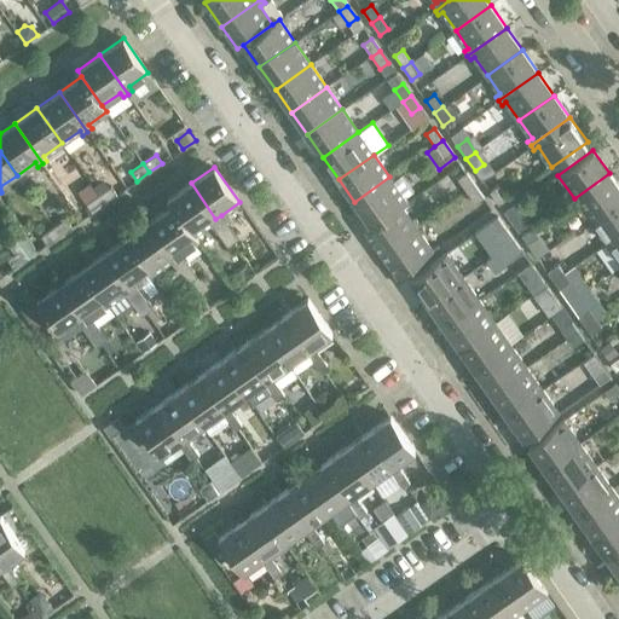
[(618,200),(618,186),(609,173),(574,198),(590,221),(618,200)]
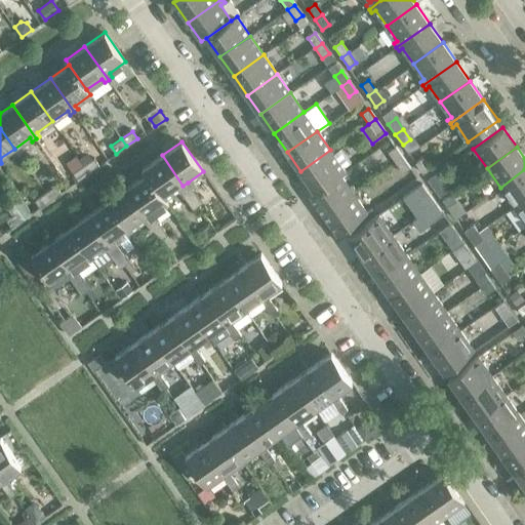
[(402,158),(395,148),(388,152),(395,163),(402,158)]
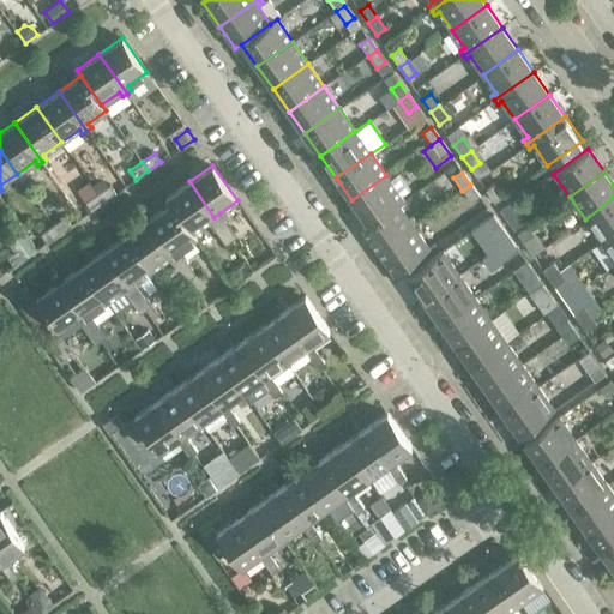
[(403,199),(386,175),(351,200),(368,223),(397,203),(403,199)]
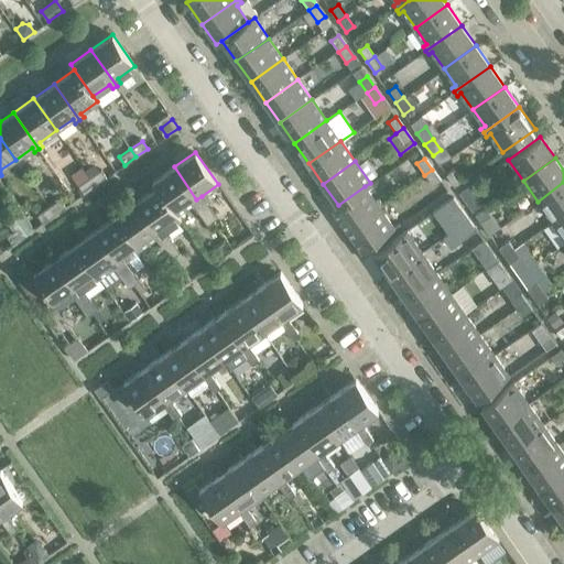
[(196,199),(174,166),(153,182),(158,187),(176,214),(192,203),(196,199)]
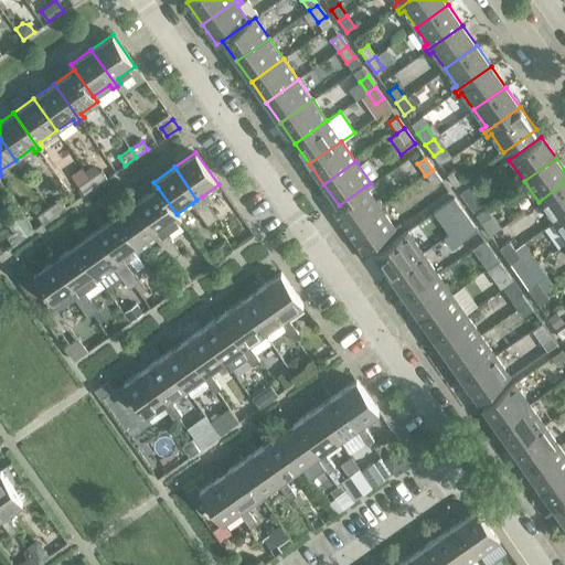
[(447,174),(455,187),(464,181),(455,169),(447,174)]
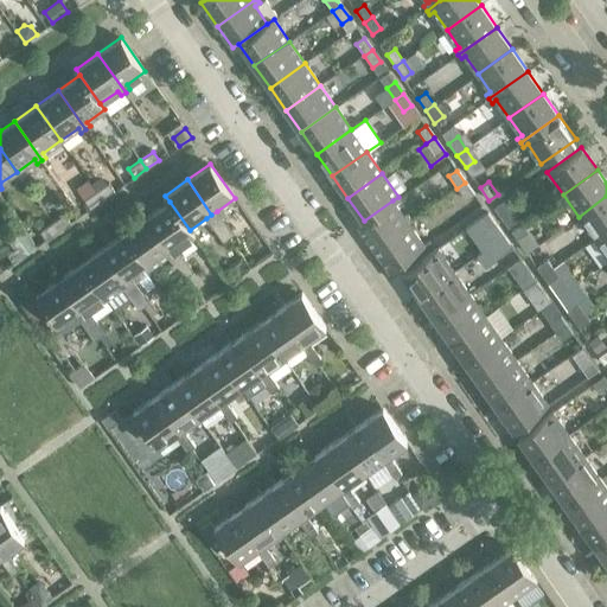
[(474,195),(465,183),(457,189),(466,200),(474,195)]
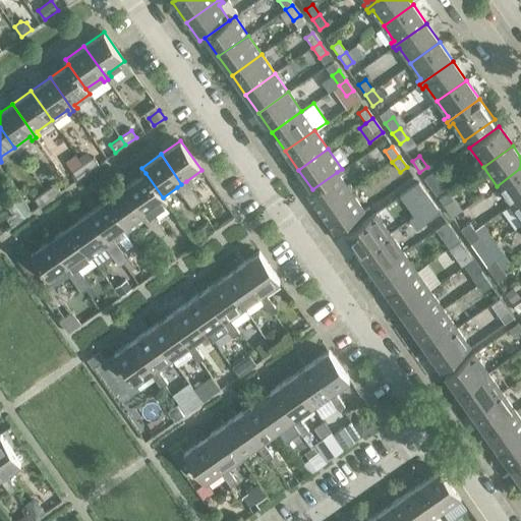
[(93,158),(82,165),(88,172),(98,165),(93,158)]
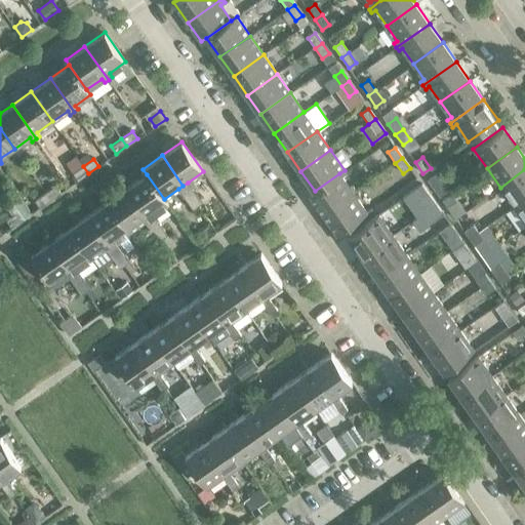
[(88,173),(83,166),(73,173),(78,180),(88,173)]
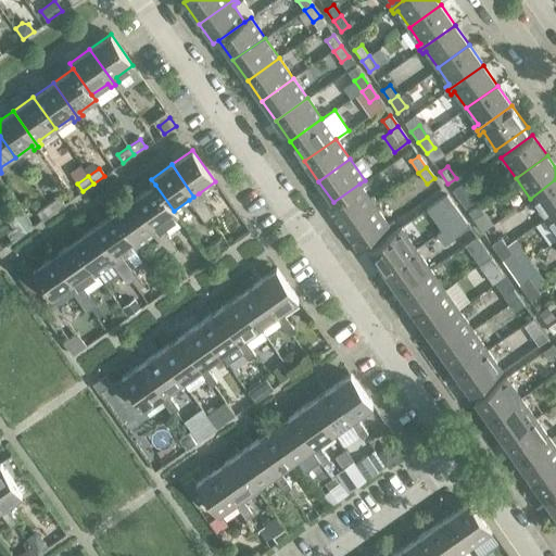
[(555,210),(555,179),(530,199),(544,218),(555,210)]
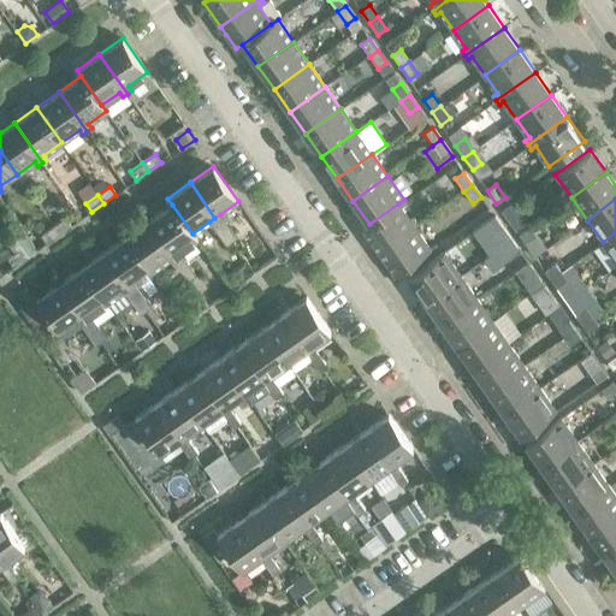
[(410,220),(398,203),(369,224),(363,229),(378,250),(418,221),(414,217),(410,220)]
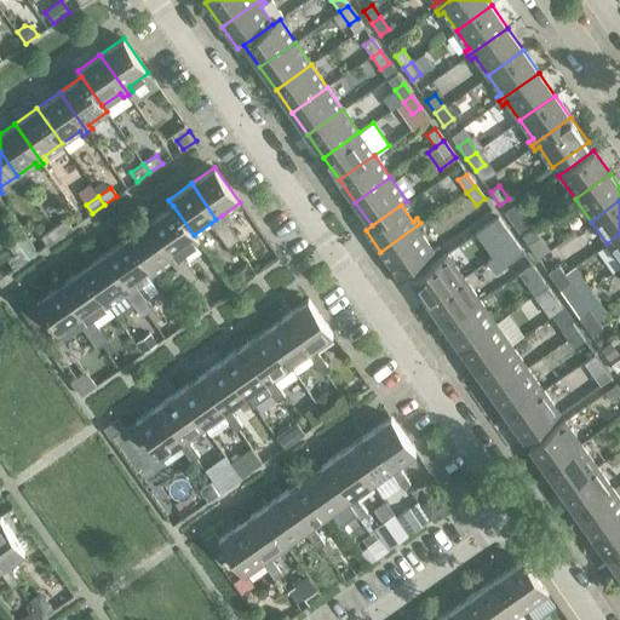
[(197,241),(194,235),(173,206),(150,222),(176,257),(181,253),(197,241)]
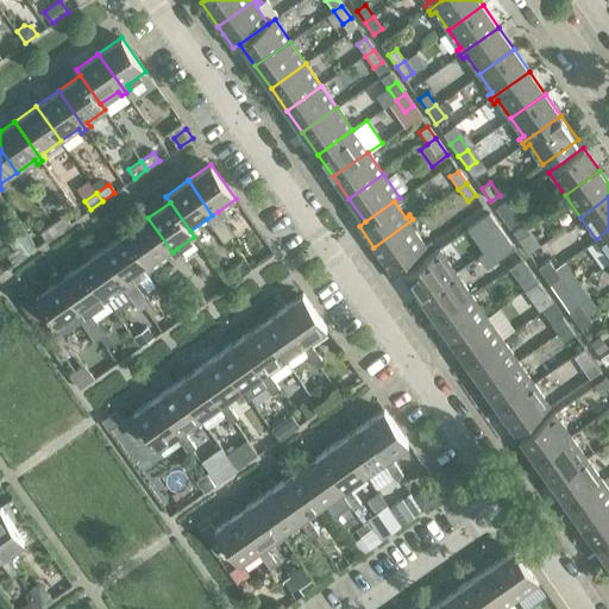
[(64,215),(52,224),(58,232),(70,224),(64,215)]
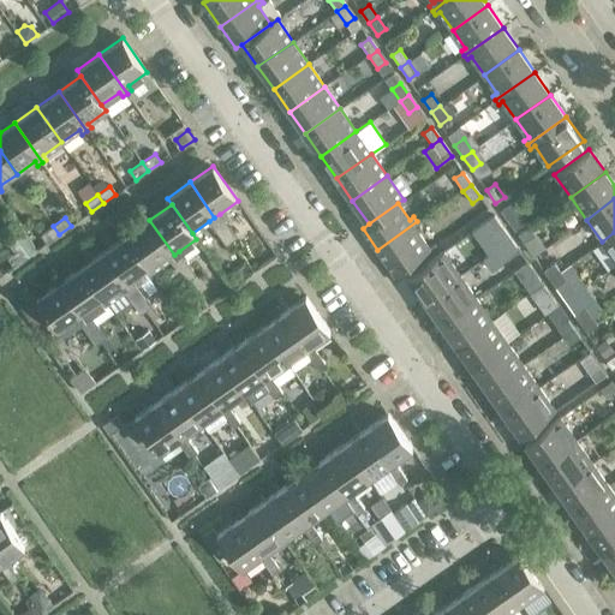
[(230,227),(222,218),(212,225),(219,236),(230,227)]
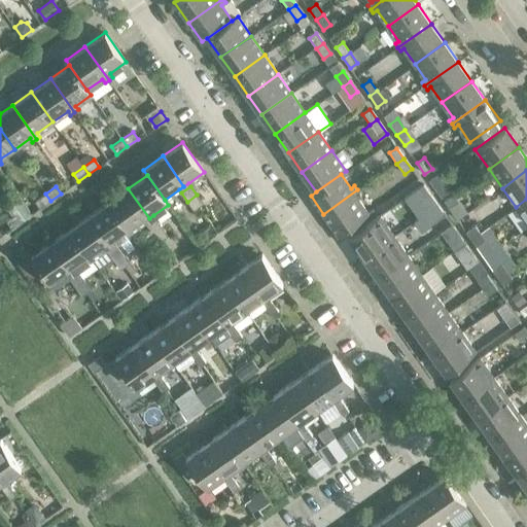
[(438,194),(444,201),(453,195),(448,187),(438,194)]
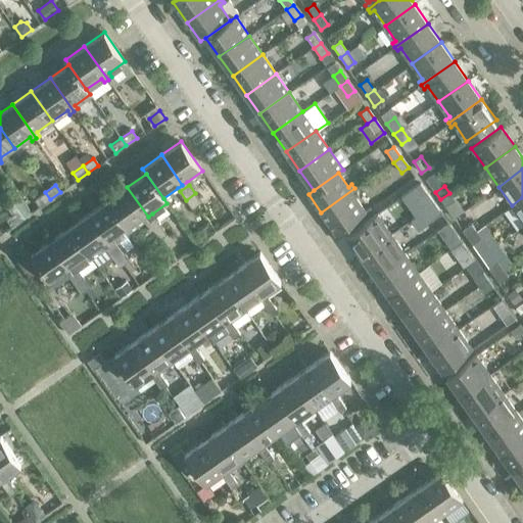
[(148,217),(127,187),(107,200),(129,230),(143,220),(148,217)]
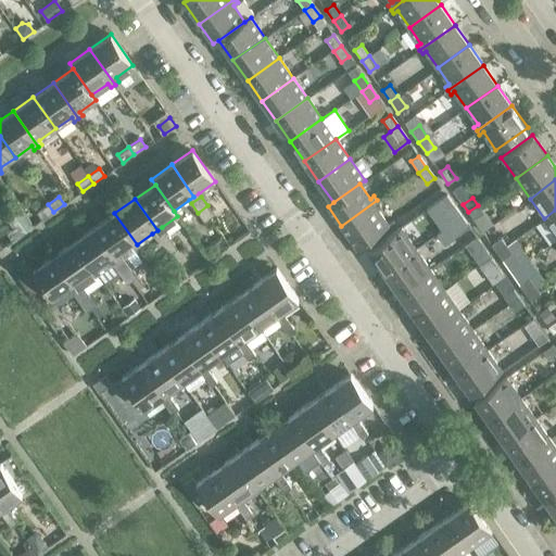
[(380,204),(377,200),(341,226),(356,248),(389,225),(376,207),(380,204)]
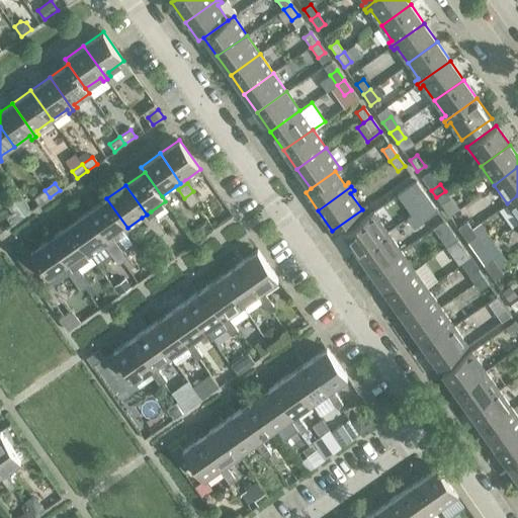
[(50,197),(45,190),(34,197),(39,204),(50,197)]
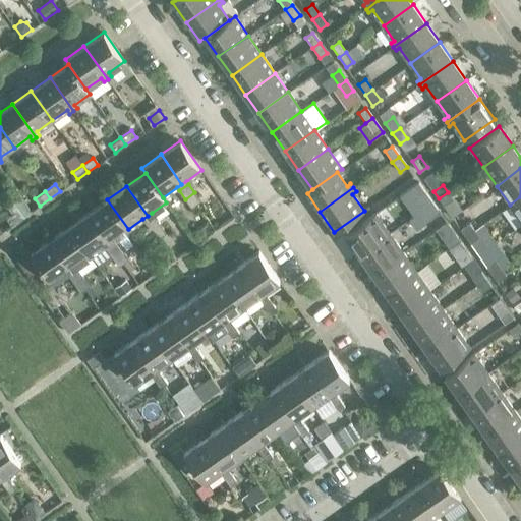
[(200,201),(194,192),(185,199),(191,208),(200,201)]
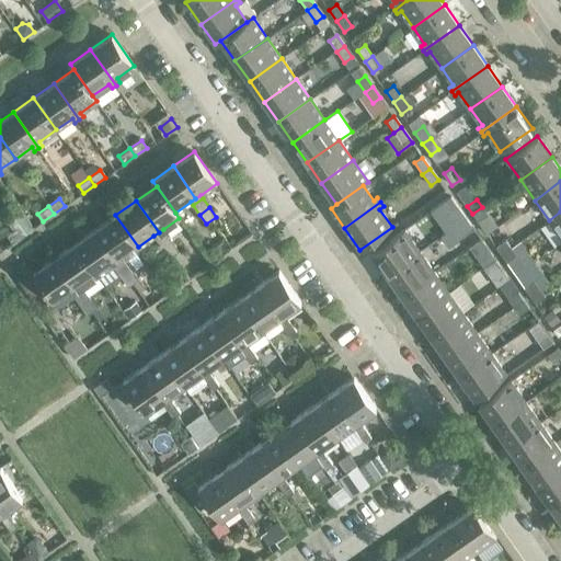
[(488,215),(482,207),(472,214),(478,221),(488,215)]
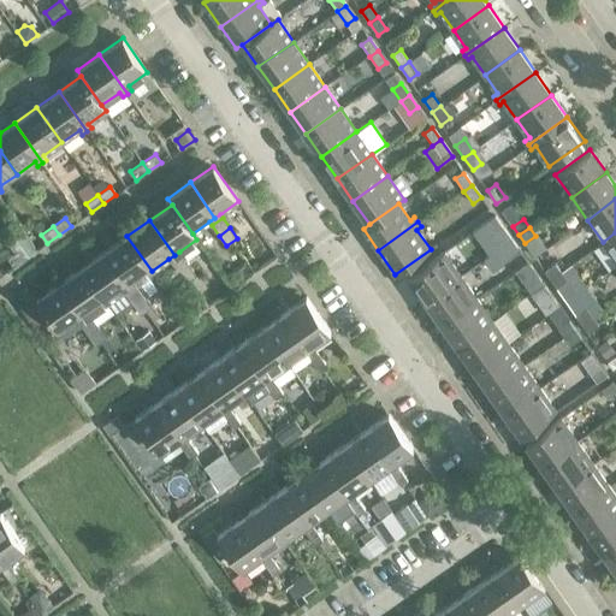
[(615,232),(603,242),(615,261),(615,232)]
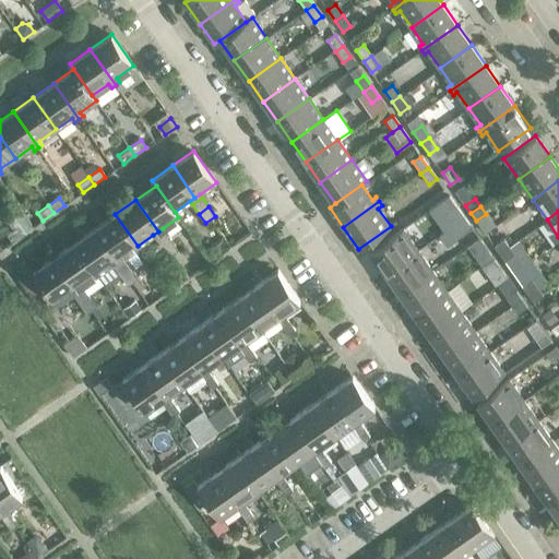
[(138,246),(115,214),(95,228),(117,260),(122,257),(138,246)]
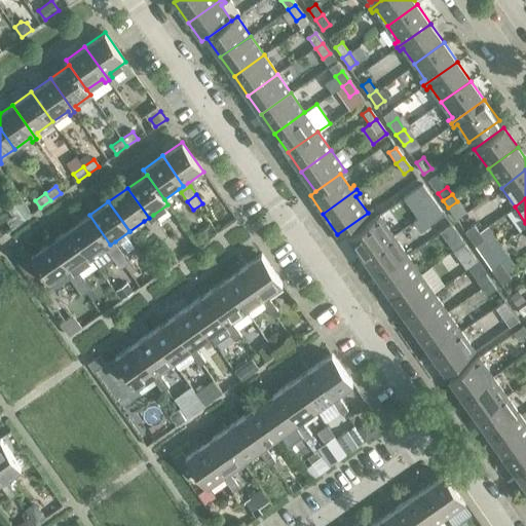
[(442,212),(437,204),(427,211),(433,218),(442,212)]
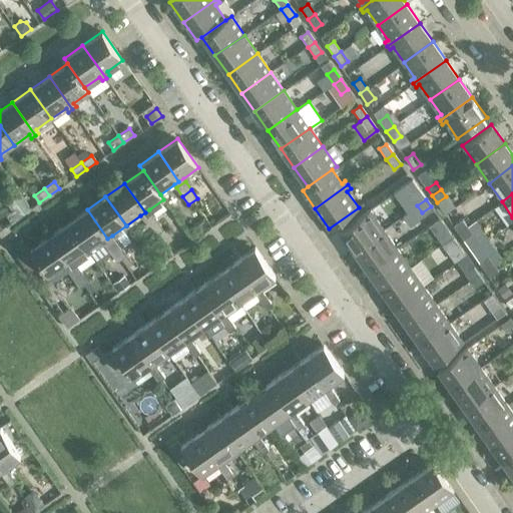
[(6,215),(11,222),(21,215),(16,207),(6,215)]
